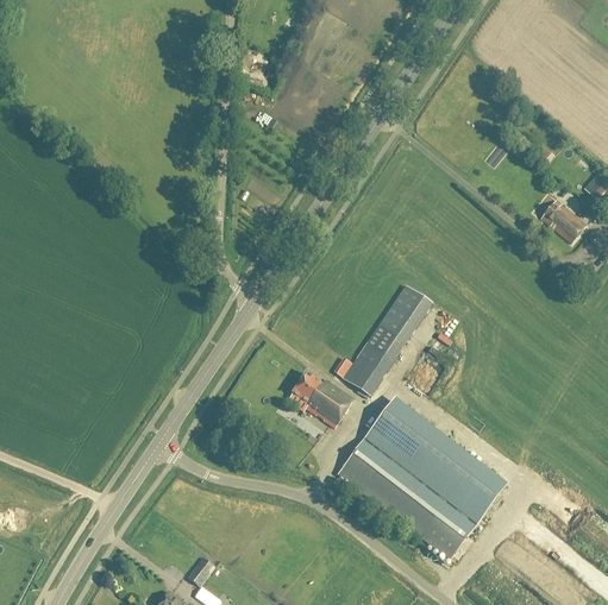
[(541,150),(547,157),(555,152),(549,144),(541,150)]
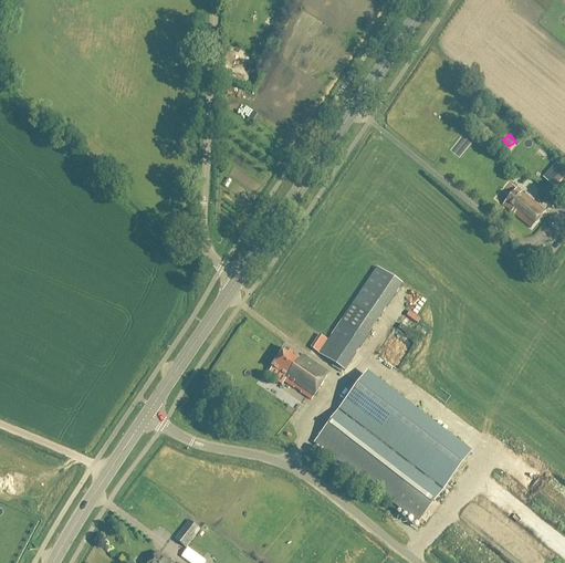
[(554,185),(563,176),(557,170),(548,180),(554,185)]
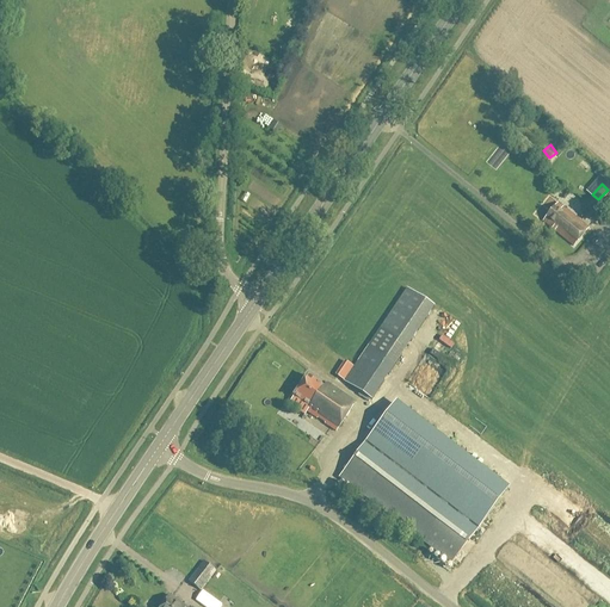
[(573,243),(587,225),(556,200),(542,218),(573,243)]
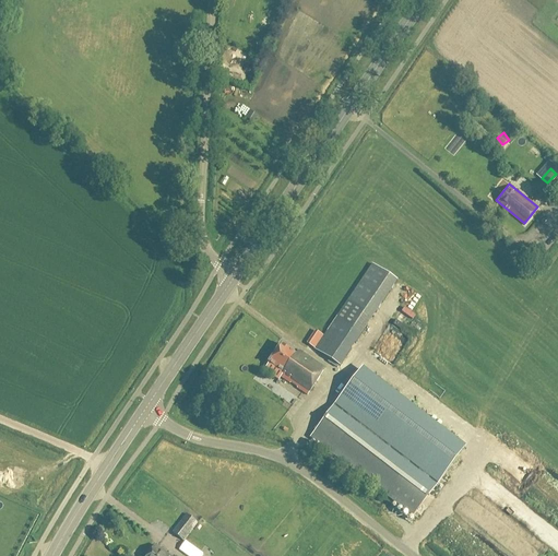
[(347,296),(315,345),(339,362),(371,312),(396,279),(371,261),(347,296)]
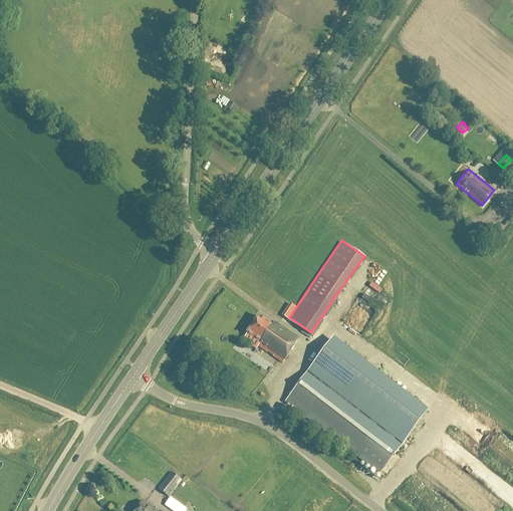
[(355,305),(362,311),(357,317),(364,322),(375,309),(362,298),(355,305)]
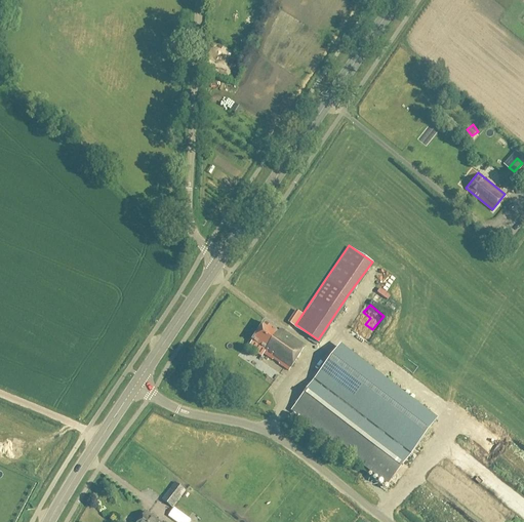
[(288,318),(294,322),(304,310),(297,306),(288,318)]
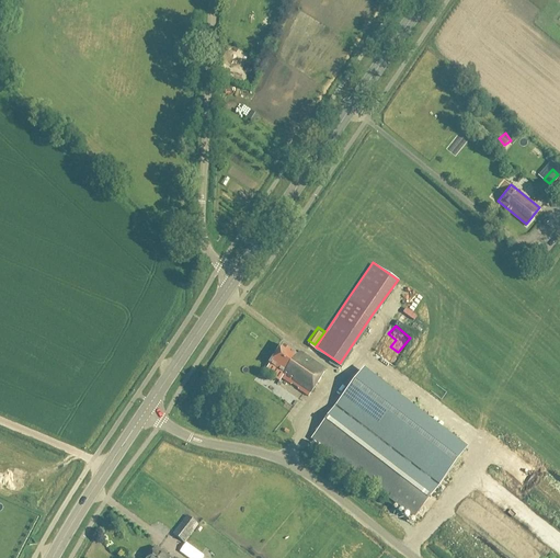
[(298,353),(282,342),(269,361),(283,371),(281,375),(290,380),(295,379),(297,382),(298,386),(308,393),(326,367),(300,350),(298,353)]
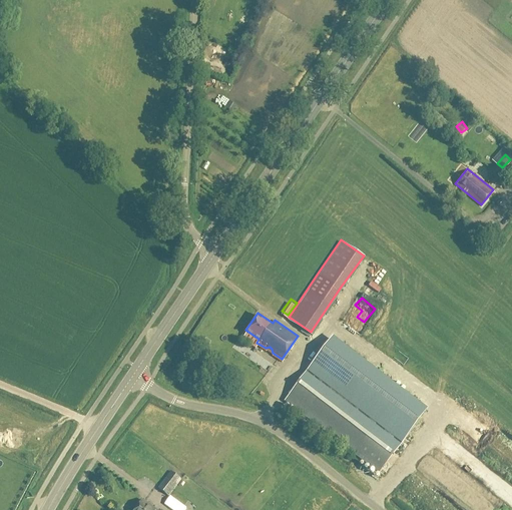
[(345,330),(341,336),(346,340),(351,334),(345,330)]
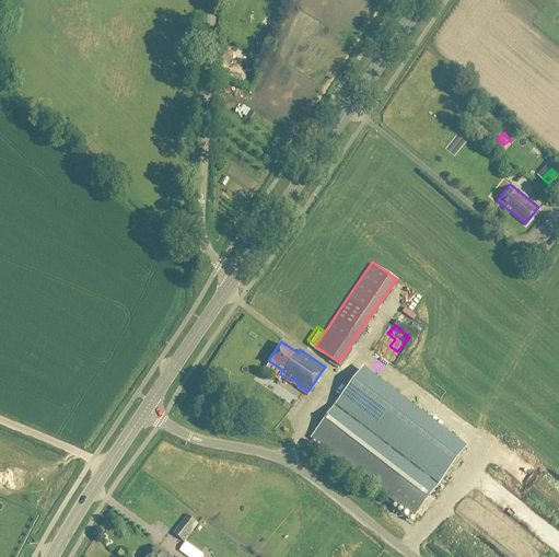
[(362,367),(311,433),(414,512),(465,444),(362,367)]
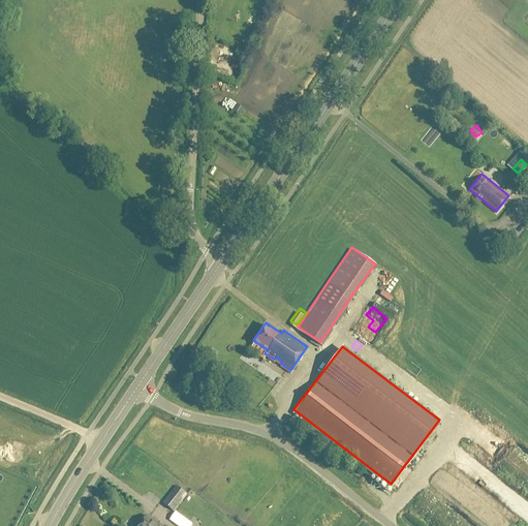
[(173,509),(186,493),(175,484),(162,501),(173,509)]
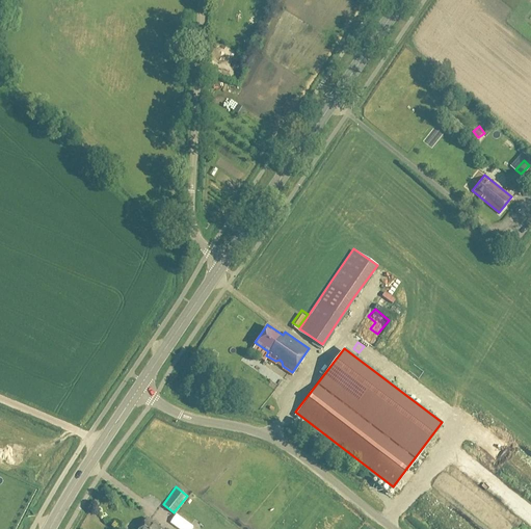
[(137,528),(168,528),(166,527),(164,528),(163,528),(147,517),(137,528)]
